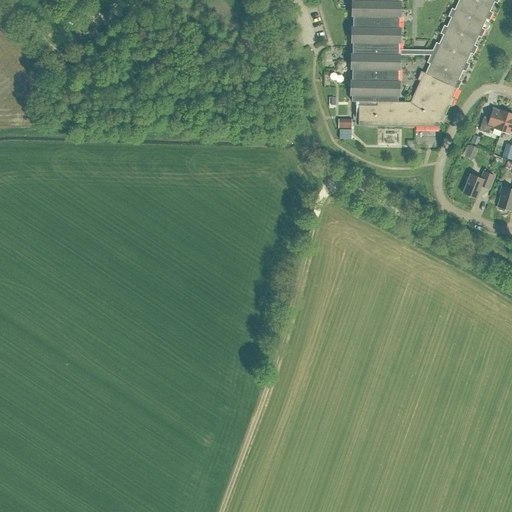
[(352,0),(351,96),(351,101),(359,101),(358,126),(439,127),(441,123),(443,124),(447,116),(444,114),(448,105),(451,107),(455,99),(452,97),(456,88),(457,88),(457,89),(461,81),(458,79),(463,70),(465,72),(469,63),(466,62),(470,53),(473,55),(477,46),(474,45),(478,36),(481,38),(485,29),(482,28),(486,19),(489,20),(493,12),(490,11),(494,2),(497,3),(498,0),(457,0),(458,0),(454,9),(452,8),(448,16),(451,17),(447,26),(444,25),(440,33),(443,35),(439,43),(436,42),(432,50),(399,49),(399,0),(352,0)]
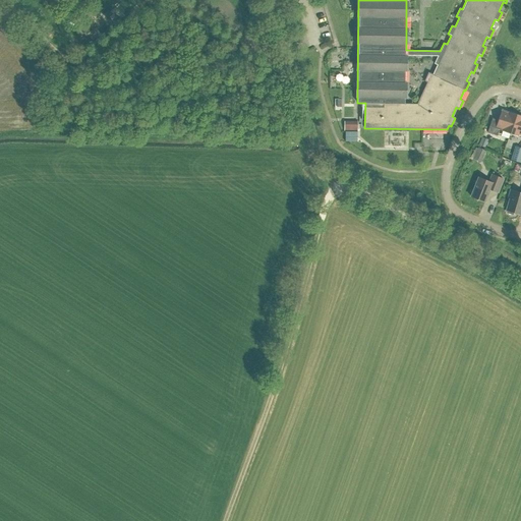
[(89,39),(99,32),(95,25),(84,33),(89,39)]
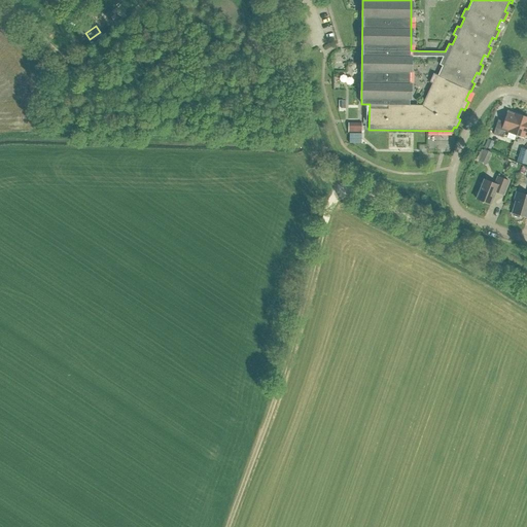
[(516,135),(522,115),(507,110),(503,121),(498,119),(493,134),(502,137),(504,132),(516,135)]
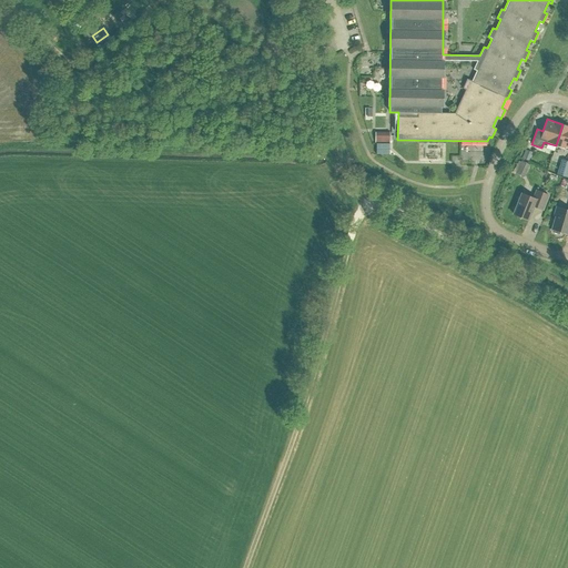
[(567,125),(563,124),(556,145),(567,149),(567,125)]
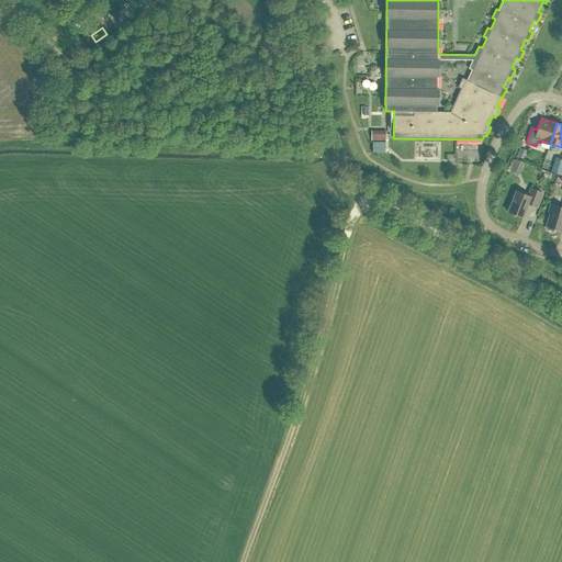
[(372,142),(372,153),(385,153),(385,142),(372,142)]
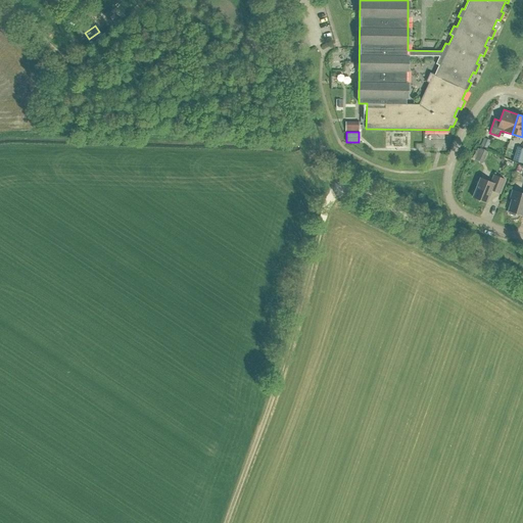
[(487,148),(490,141),(484,138),(481,146),(487,148)]
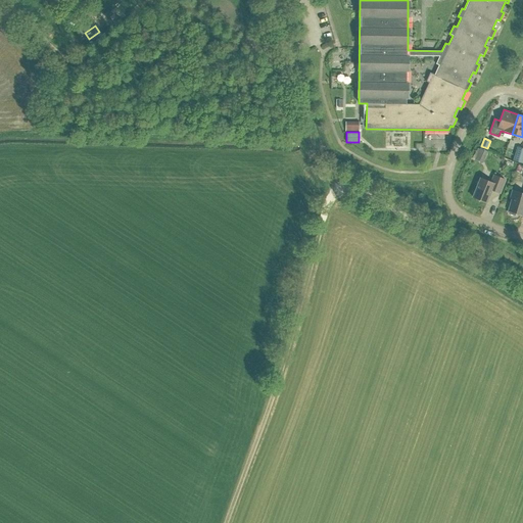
[(522,163),(522,148),(517,147),(513,160),(522,163)]
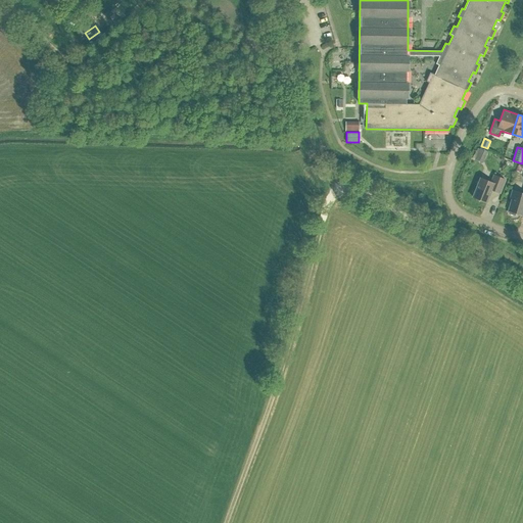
[(484,160),(488,152),(480,148),(476,156),(484,160)]
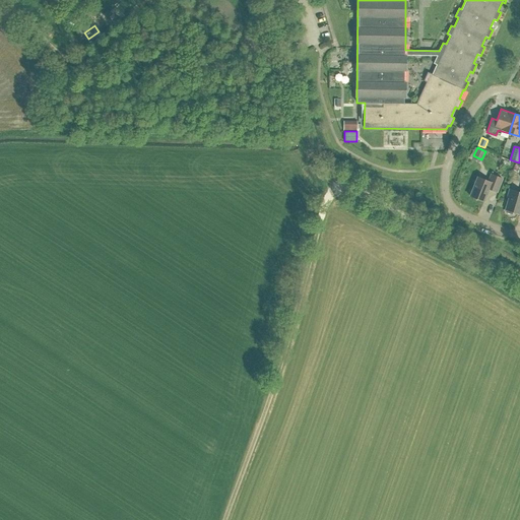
[(497,192),(502,179),(491,175),(488,181),(477,177),(469,196),(483,201),(489,189),(497,192)]
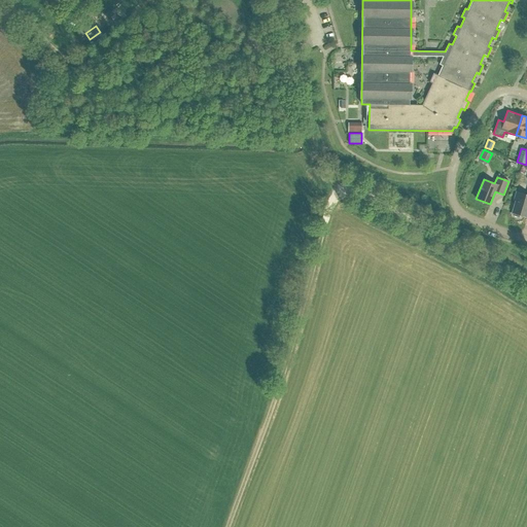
[(526,195),(516,192),(514,200),(516,200),(512,212),(514,212),(513,215),(519,216),(519,214),(526,216),(526,215),(526,195)]
